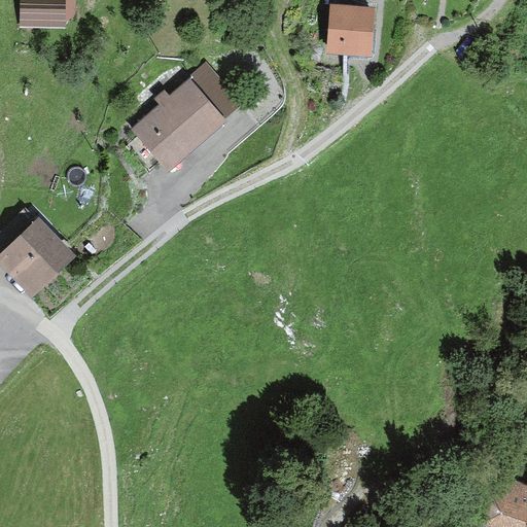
[(19,0),(19,26),(66,27),(66,20),(76,20),(76,0),(19,0)]
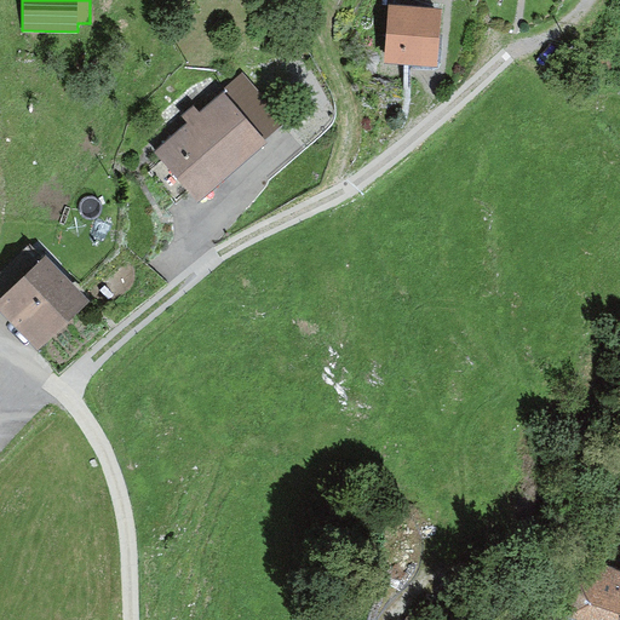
[(441,9),(390,4),(384,61),(436,65),(441,9)]
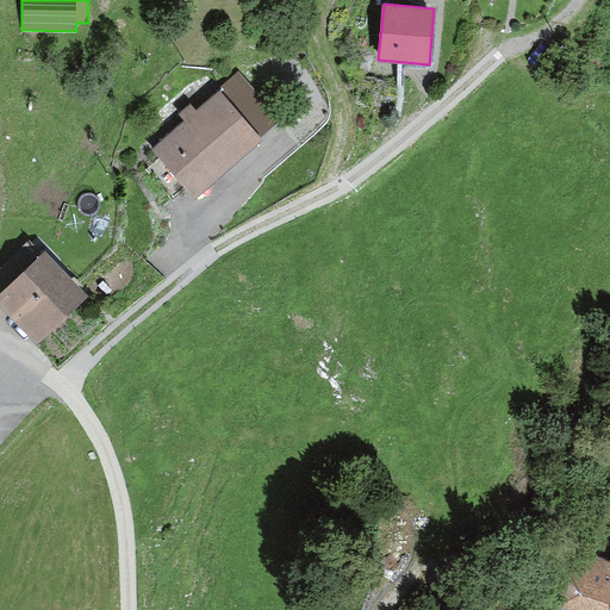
[(262,136),(219,88),(197,109),(191,101),(179,112),(186,119),(155,148),(195,193),(262,136)]
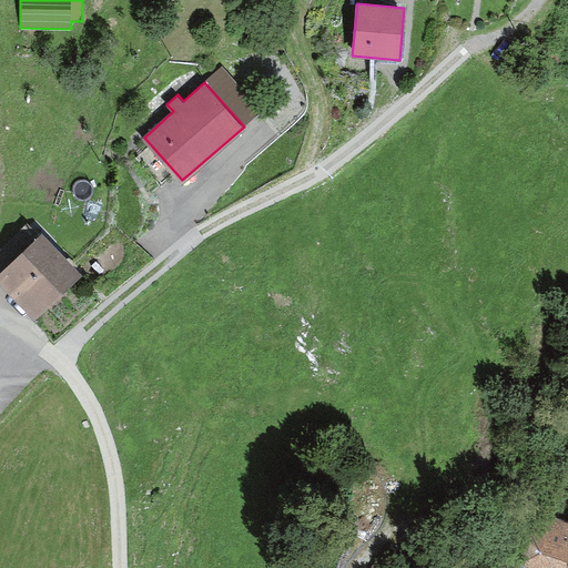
[(81,274),(40,231),(38,233),(27,222),(0,246),(0,281),(36,317),(81,274)]
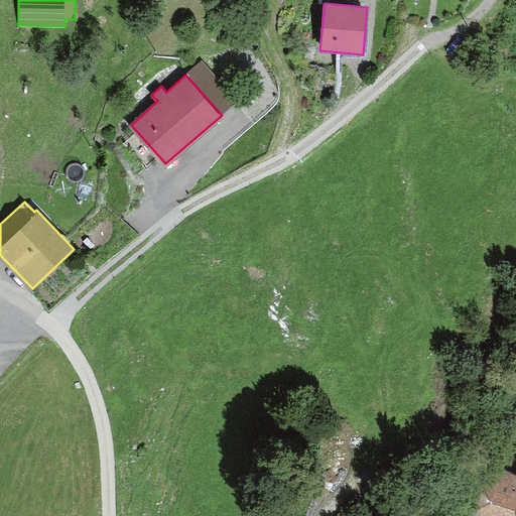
[(515,515),(515,472),(483,463),(470,507),(504,515),(515,515)]
